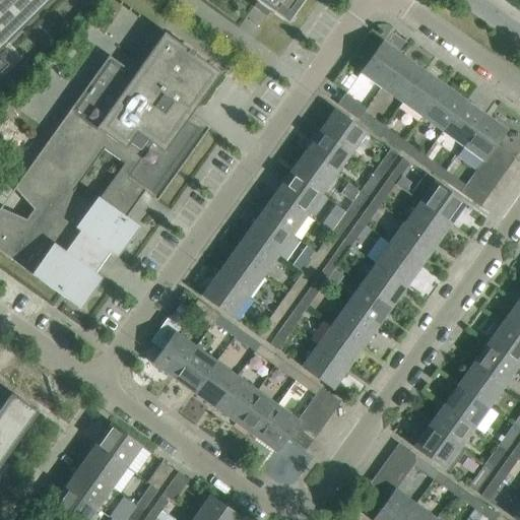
[(0,0),(0,50),(51,0),(0,0)]
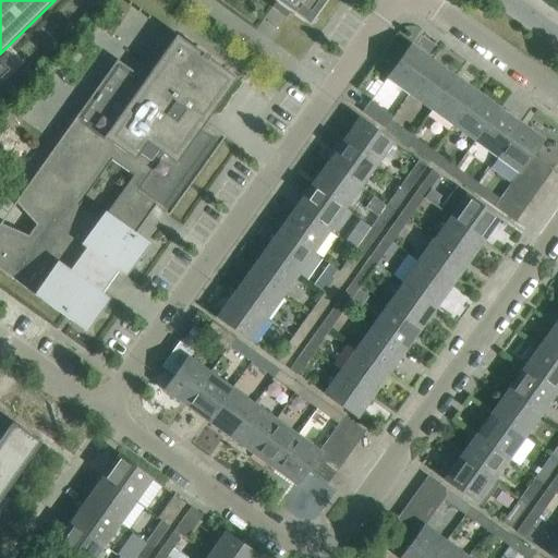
[(325,0),(273,0),(276,1),(271,7),(273,8),(275,5),(287,13),(284,16),(286,16),(289,11),(307,24),(325,0)]
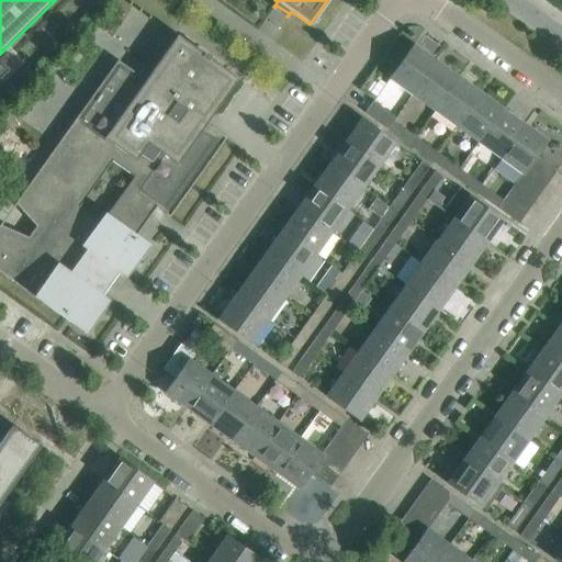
[(210,111),(213,113),(224,97),(224,98),(238,78),(178,34),(145,79),(117,59),(76,117),(83,123),(77,133),(69,127),(54,149),(60,154),(48,171),(41,166),(29,183),(30,184),(15,203),(26,214),(25,214),(36,226),(29,237),(14,231),(14,232),(0,224),(0,271),(86,334),(110,300),(102,294),(117,272),(126,278),(149,244),(136,235),(156,208),(169,216),(226,137),(203,121),(210,111)]
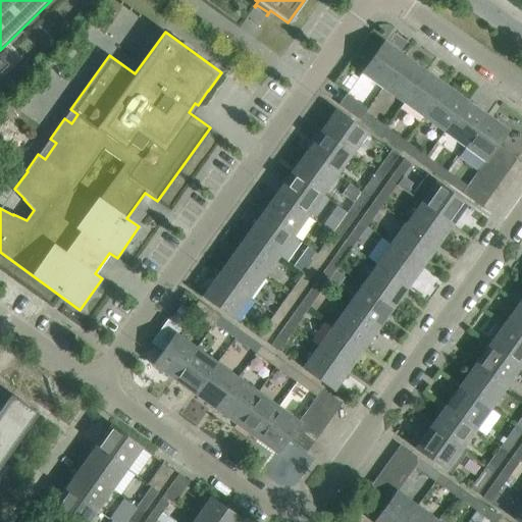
[(381,88),(405,55),(384,40),(361,72),(381,88)]
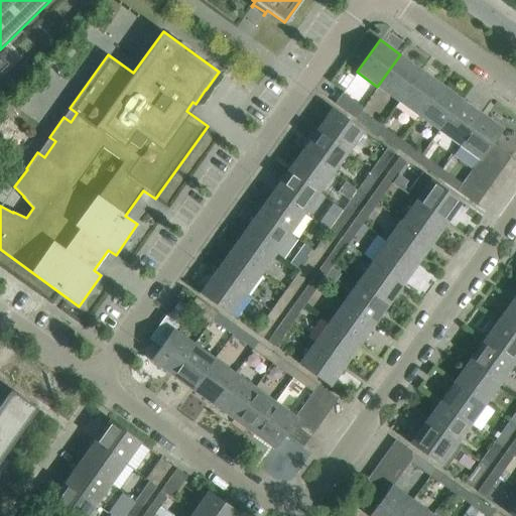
[(398,102),(421,70),(400,54),(377,87),(398,102)]
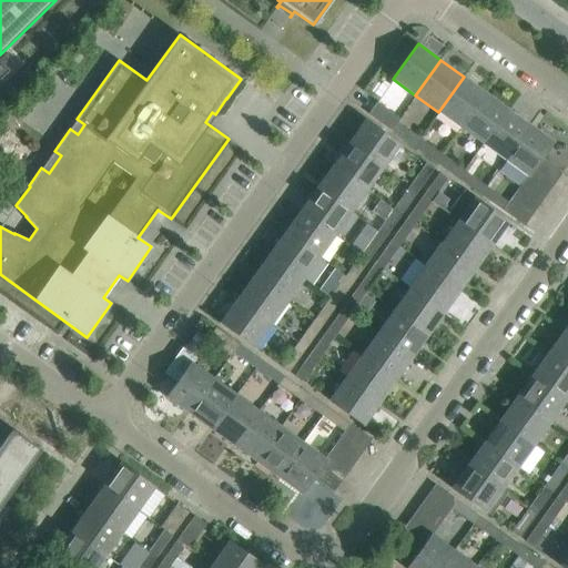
[(460,128),(486,92),(464,77),(438,112),(460,128)]
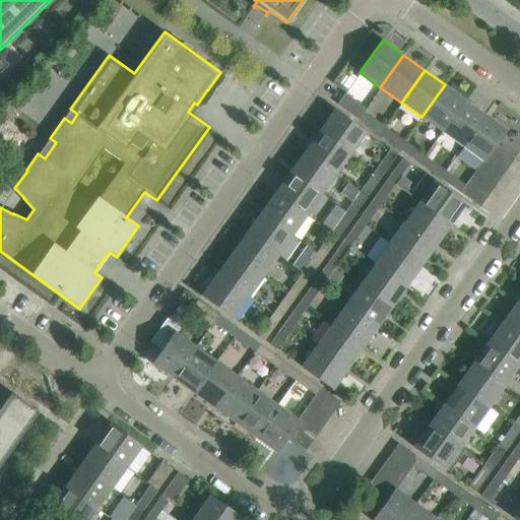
[(442,132),(465,100),(445,84),(421,117),(442,132)]
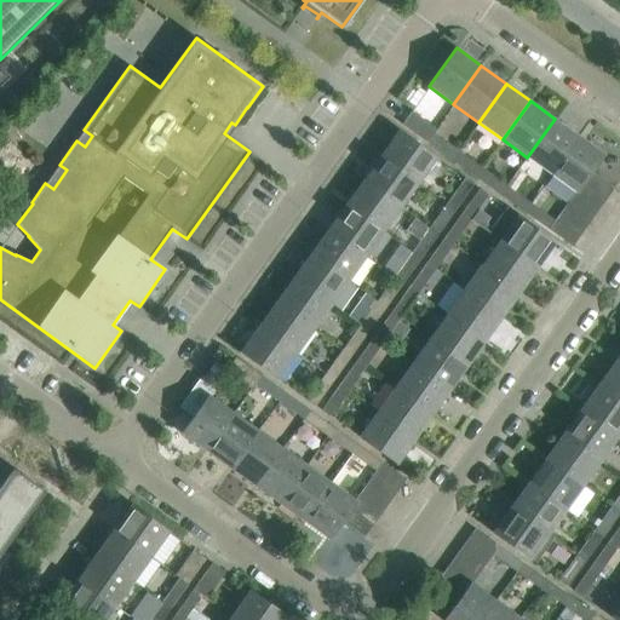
[(412,112),(402,124),(428,142),(434,133),(436,130),(412,112)]
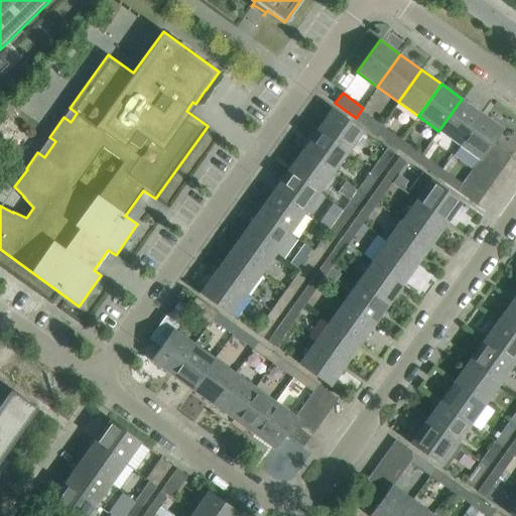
[(460,145),(483,113),(462,99),(438,131),(460,145)]
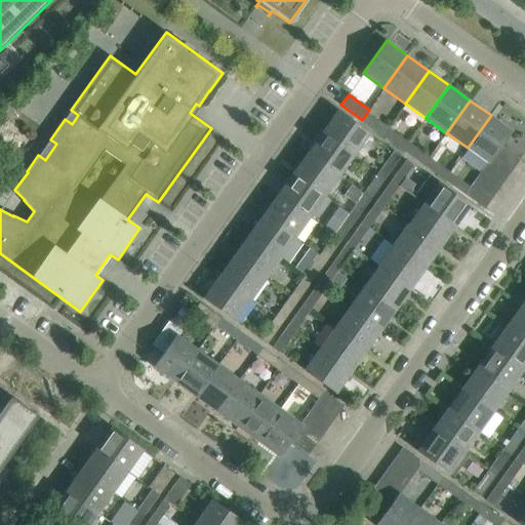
[(369,133),(354,122),(336,110),(322,130),(355,154),(369,133)]
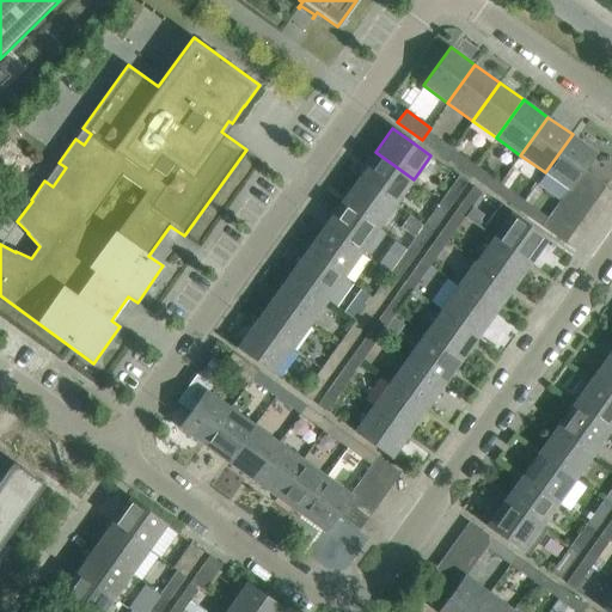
[(452,148),(428,132),(422,140),(446,157),(452,148)]
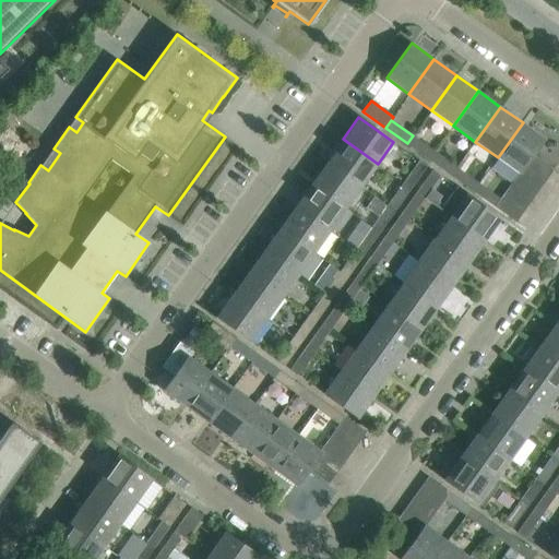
[(545,139),(523,122),(498,157),(519,173),(520,174),(525,166),(533,155),(545,139)]
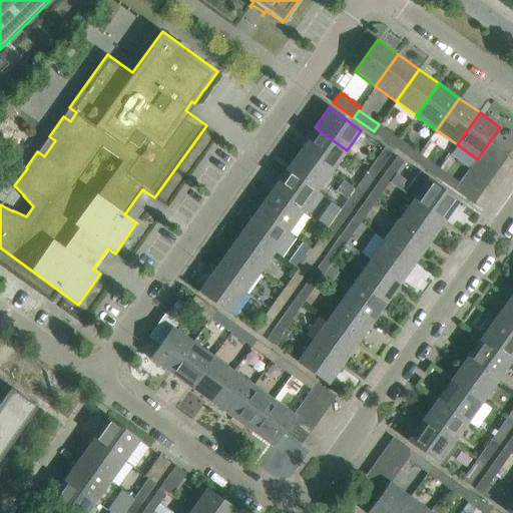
[(399,139),(379,124),(374,131),(394,146),(399,139)]
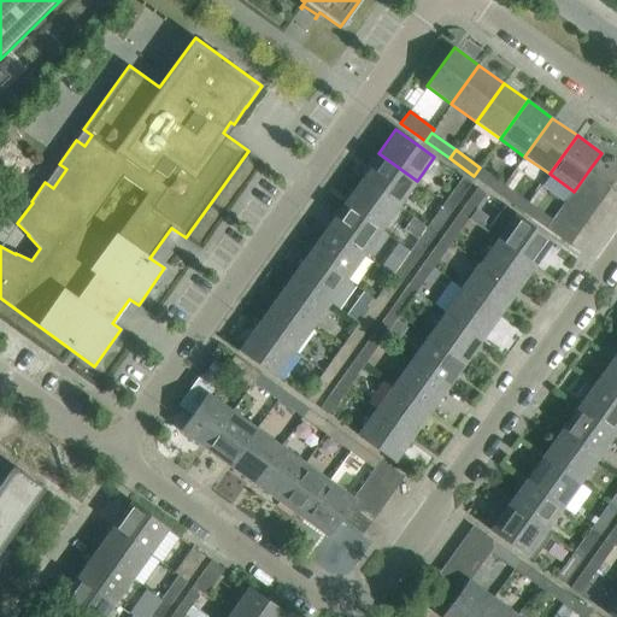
[(417,181),(378,153),(360,178),(399,206),(417,181)]
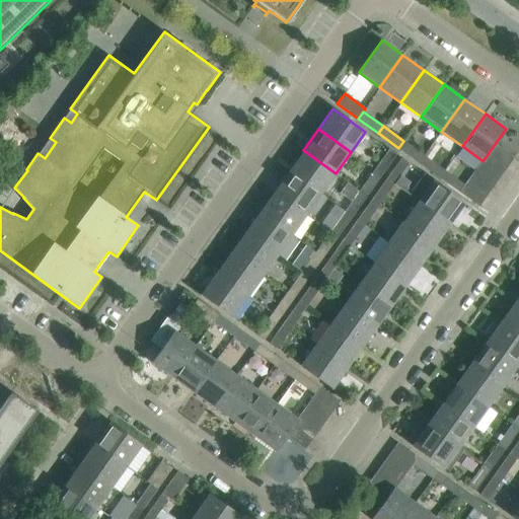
[(424,155),(403,141),(398,148),(419,162),(424,155)]
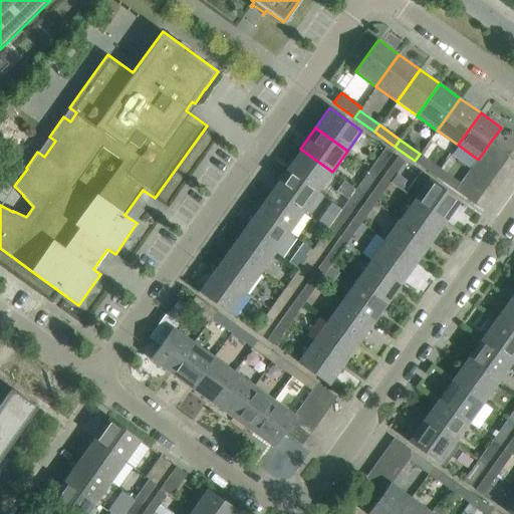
[(509,156),(490,143),(483,153),(502,166),(509,156)]
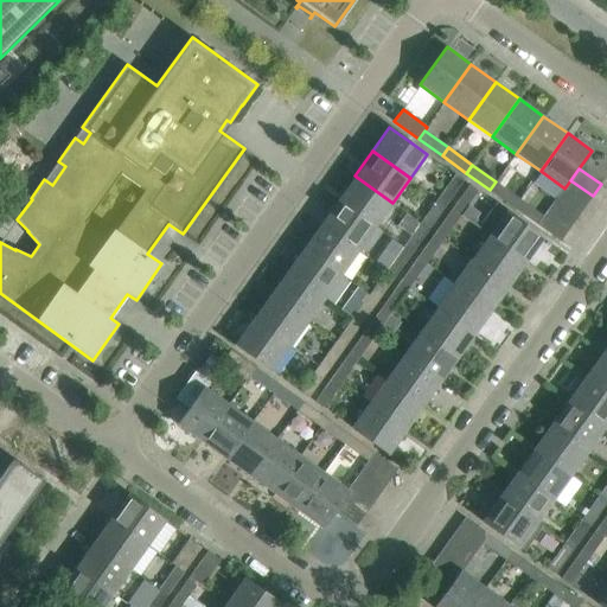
[(464,180),(455,174),(438,198),(446,205),(464,180)]
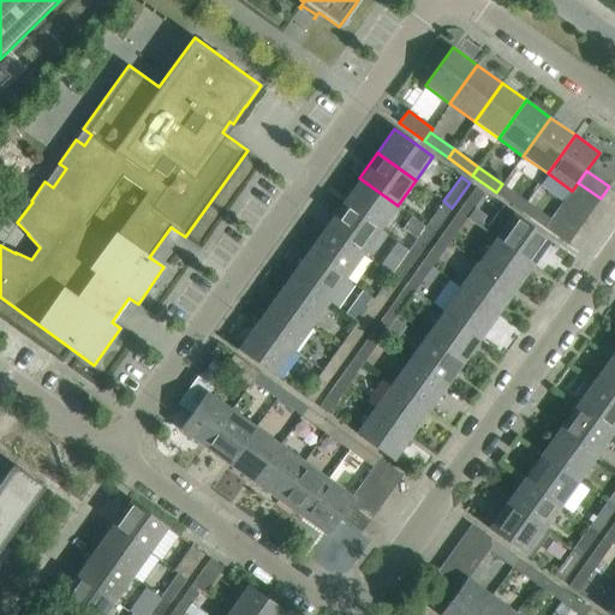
[(398,206),(359,178),(342,202),(381,230),(398,206)]
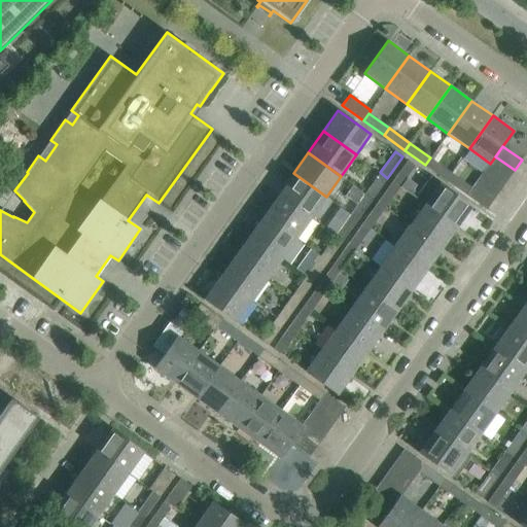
[(515,170),(495,156),(490,164),(489,163),(487,166),(507,179),(515,170)]
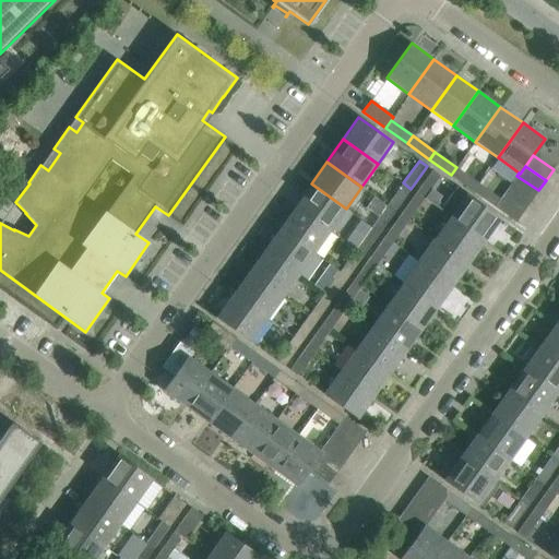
[(478,182),(456,167),(451,175),(473,191),(478,182)]
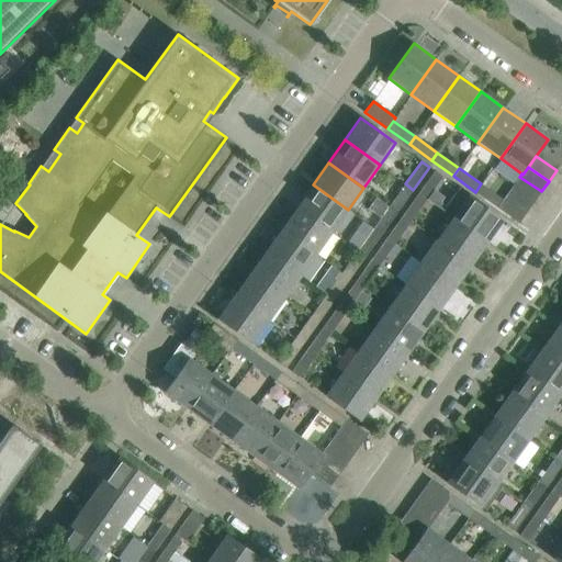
[(435,170),(418,193),(426,199),(442,176),(435,170)]
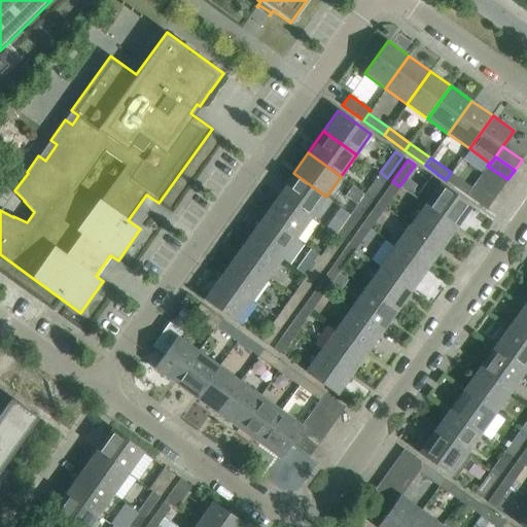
[(507,179),(487,166),(481,175),(500,189),(507,179)]
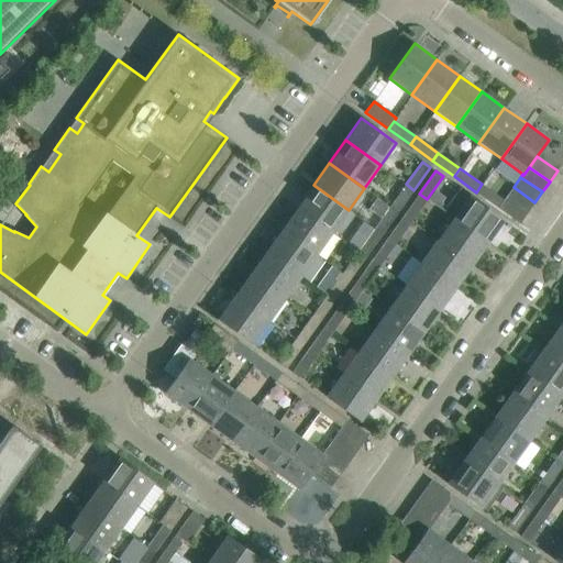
[(398,212),(414,190),(406,184),(390,207),(398,212)]
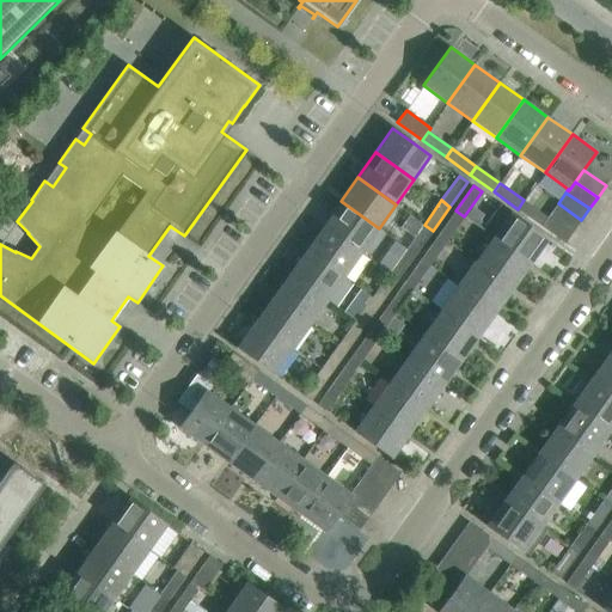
[(548,218),(524,200),(518,209),(542,226),(548,218)]
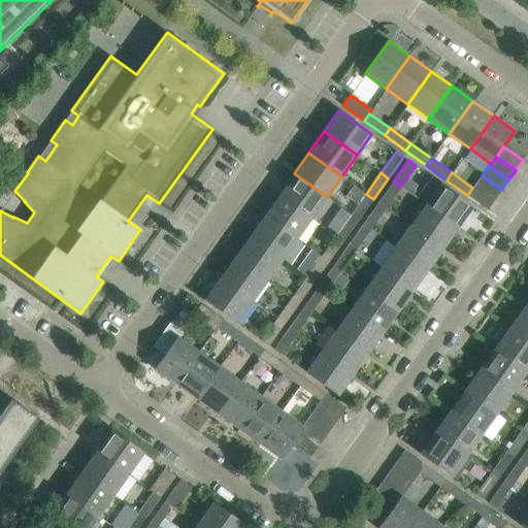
[(327,197),(294,173),(278,194),(311,218),(327,197)]
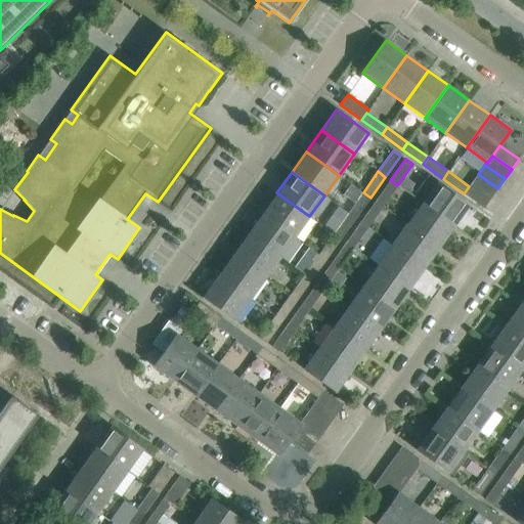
[(497,188),(478,174),(471,183),(491,198),(497,188)]
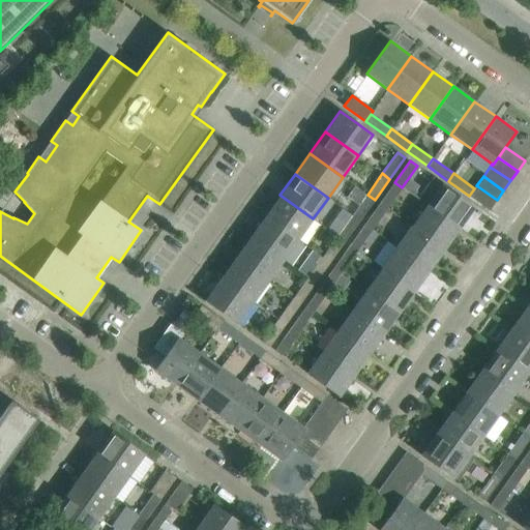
[(387,208),(402,187),(394,182),(380,203),(387,208)]
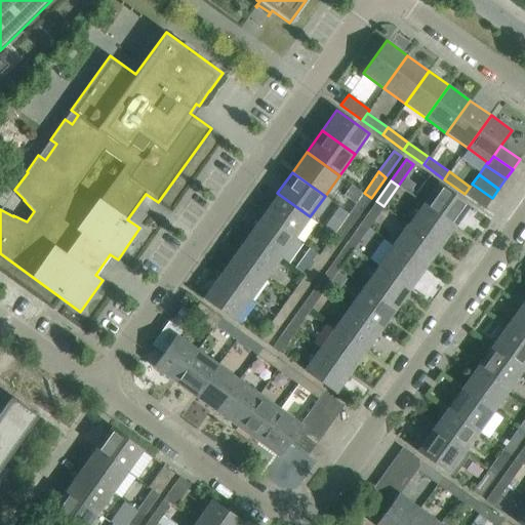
[(455,226),(471,205),(438,182),(422,202),(455,226)]
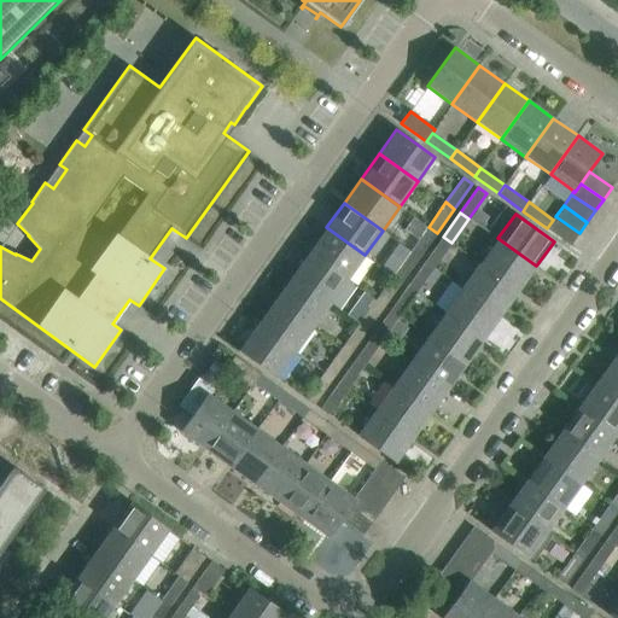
[(555,216),(553,220),(547,228),(571,245),(579,233),(555,216)]
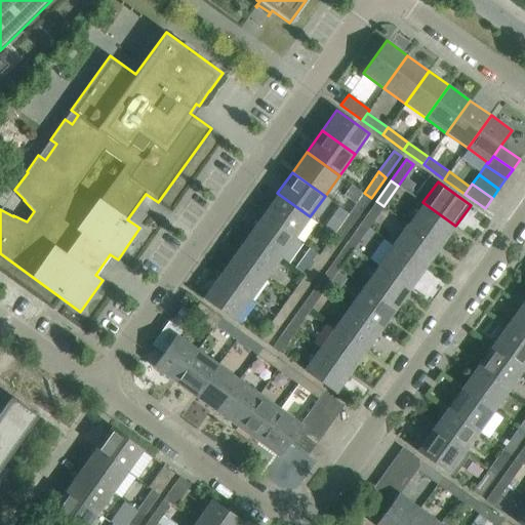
[(310,216),(277,193),(263,213),(295,237),(310,216)]
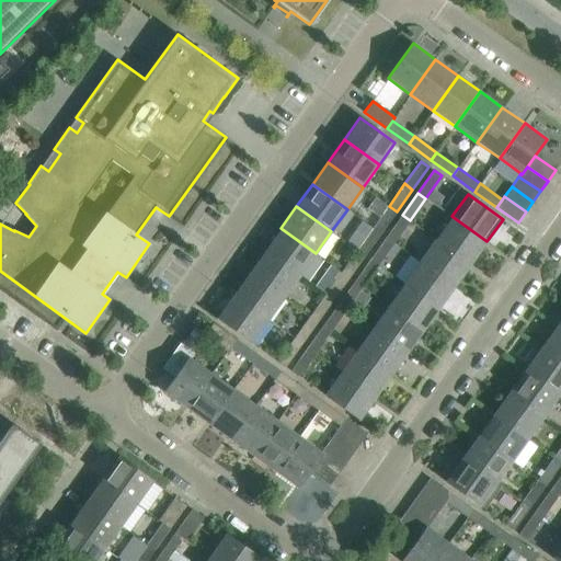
[(380,233),(397,212),(389,206),(373,228),(380,233)]
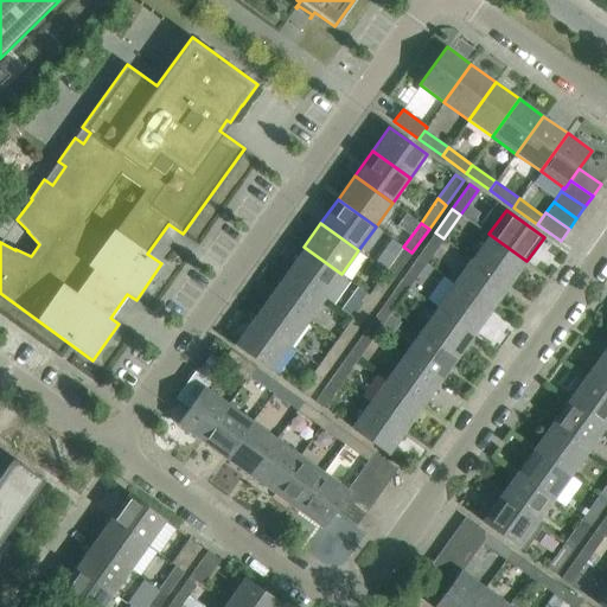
[(427,263),(443,238),(435,232),(417,256),(427,263)]
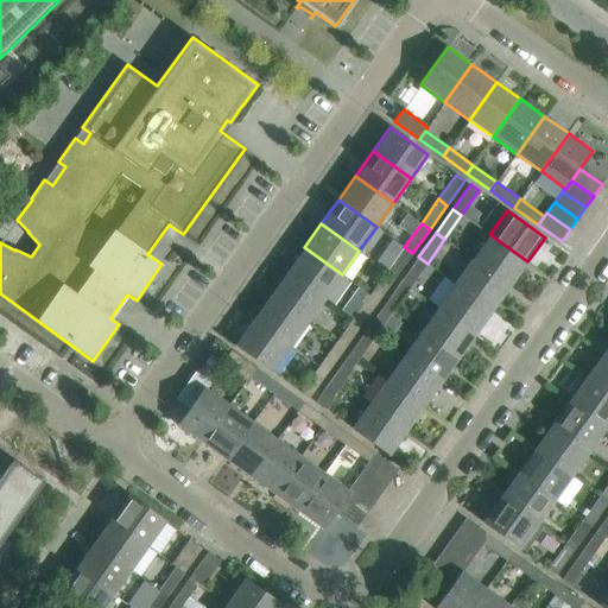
[(511,286),(527,261),(489,234),(473,259),(511,286)]
